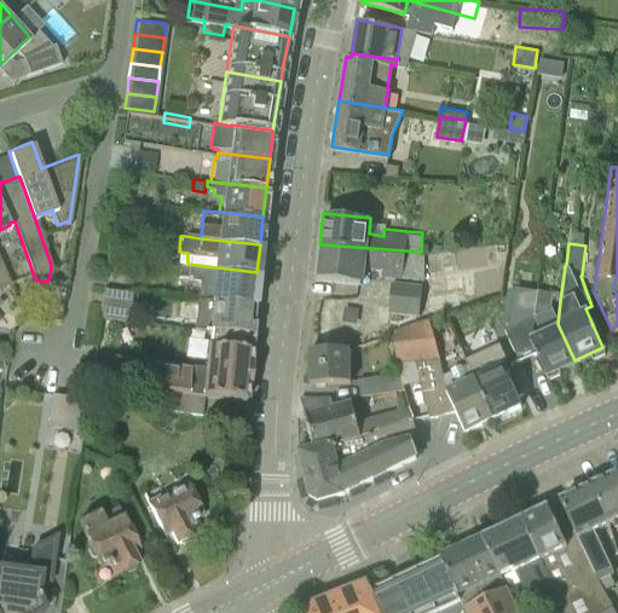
[(316,277),(363,282),(365,267),(379,269),(379,275),(402,277),(425,278),(425,252),(421,252),(319,244),(316,277)]
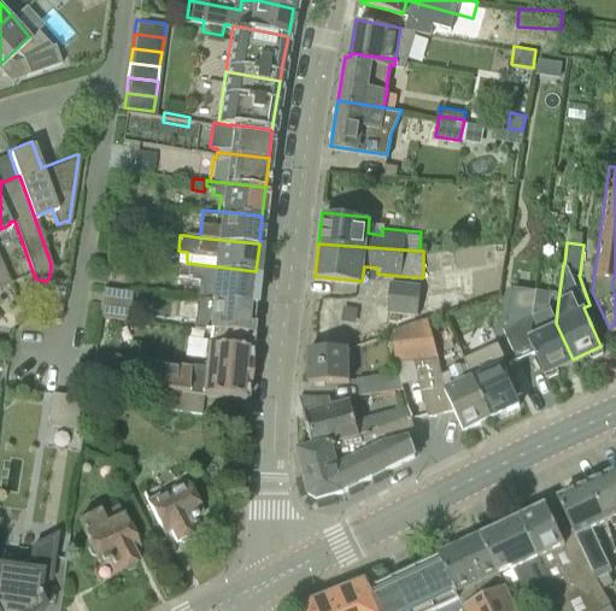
[(105,264),(116,265),(117,256),(106,253),(105,264)]
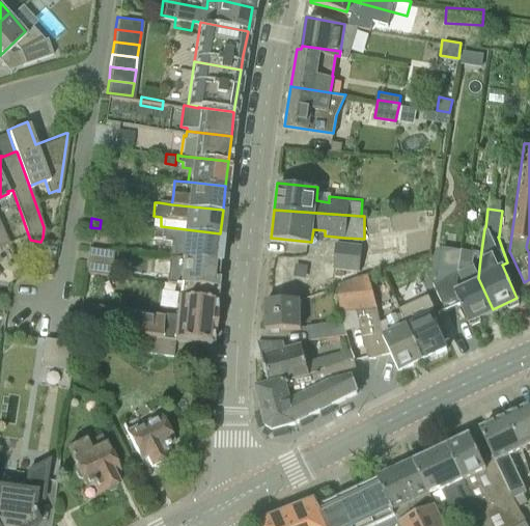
[(168,255),(218,260),(220,233),(161,226),(159,237),(162,237),(170,238),(169,243),(168,255)]
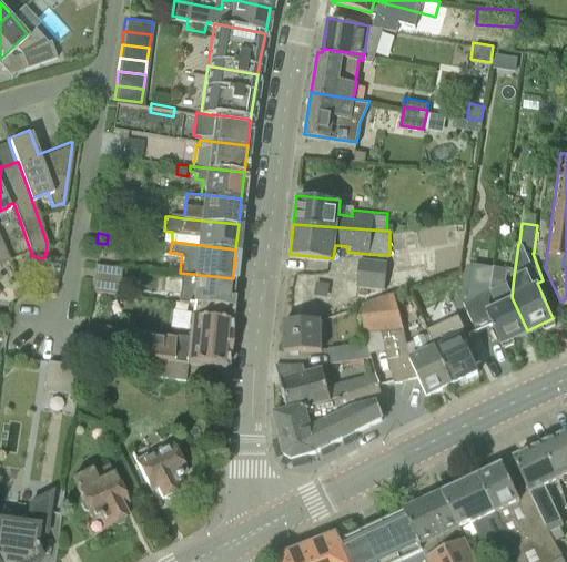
[(355,284),(383,288),(387,259),(360,256),(355,284)]
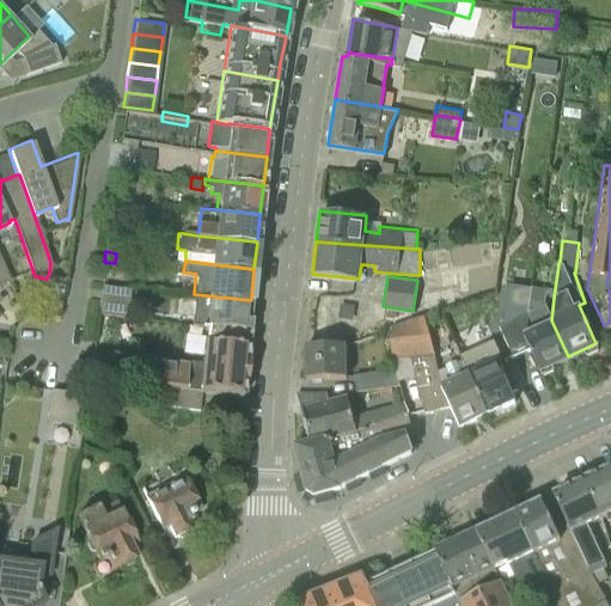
[(97,311),(126,316),(130,286),(102,282),(97,311)]
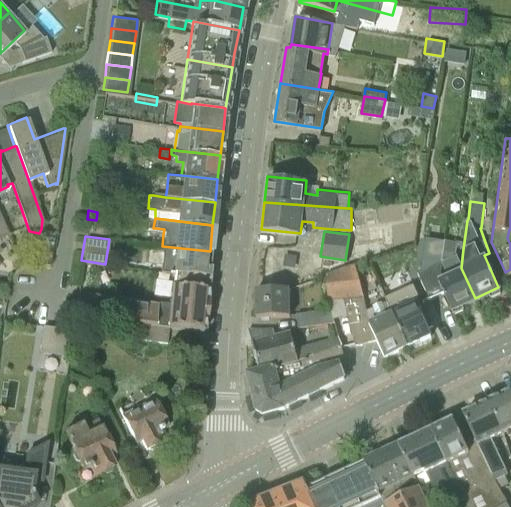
[(451,308),(475,298),(461,268),(463,249),(454,253),(456,240),(444,238),(440,259),(437,278),(442,289),(451,308)]
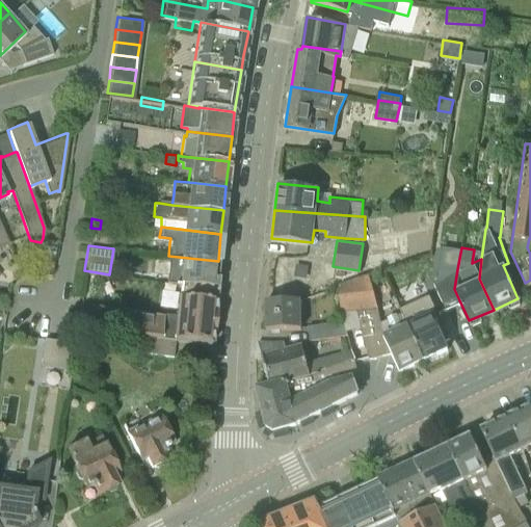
[(179,283),(215,286),(218,261),(168,256),(165,282),(179,283)]
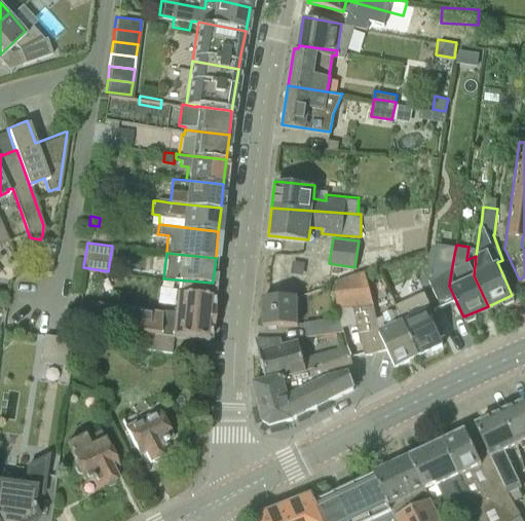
[(440,304),(454,297),(449,286),(452,266),(428,277),(440,304)]
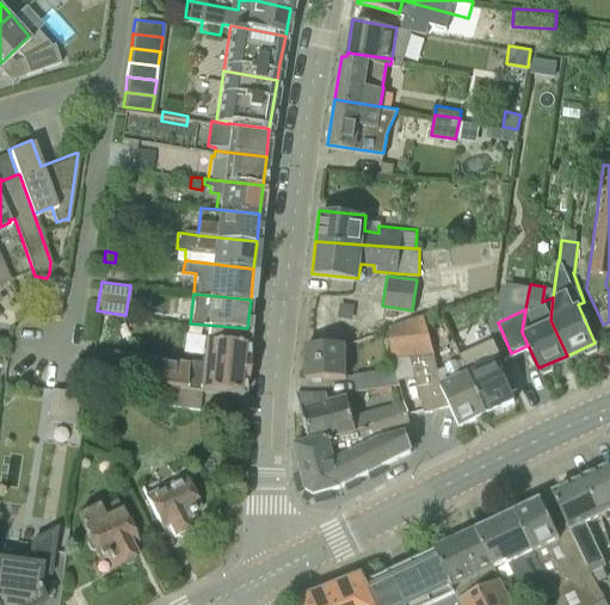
[(448,403),(437,370),(423,313),(387,325),(390,357),(410,355),(424,409),(448,403)]
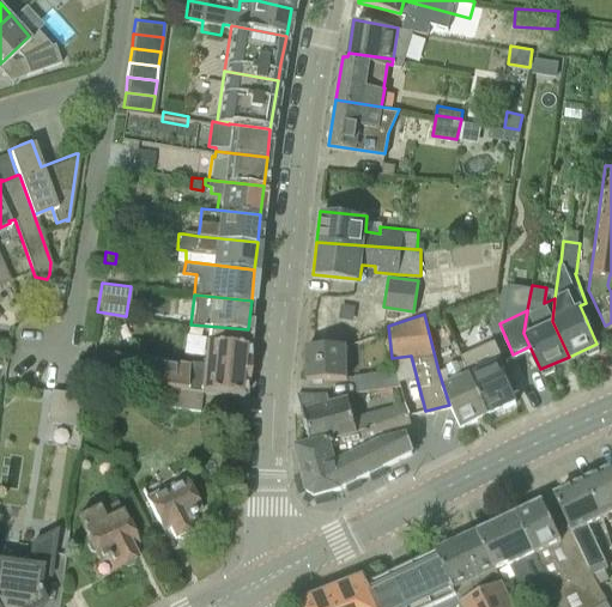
[(201,389),(242,394),(248,329),(206,326),(205,340),(203,340),(200,365),(187,364),(188,360),(92,351),(89,376),(170,386),(201,389)]
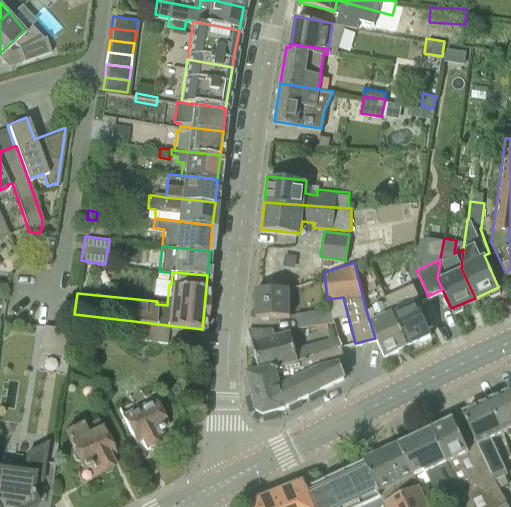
[(383,355),(407,344),(392,311),(381,285),(371,289),(378,305),(366,310),(375,338),(383,355)]
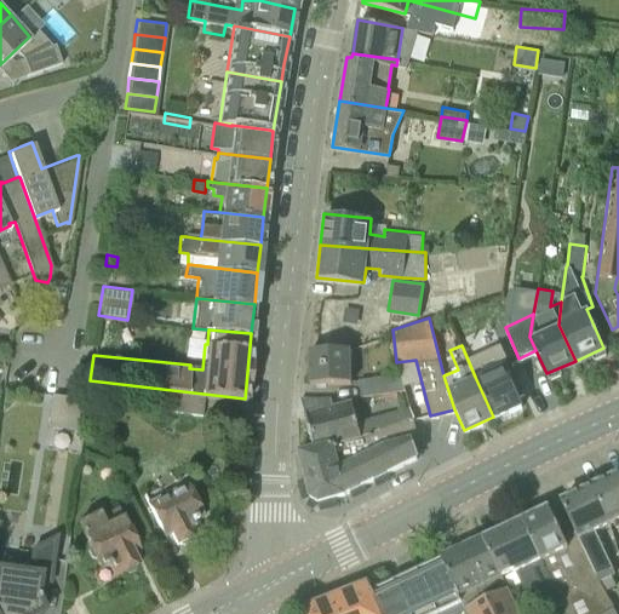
[(310,382),(350,380),(350,346),(309,348),(310,382)]
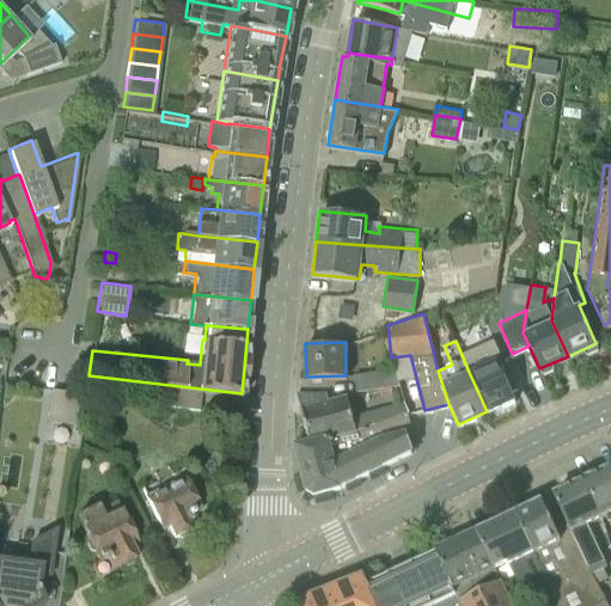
[(469,372),(487,411),(513,399),(508,390),(515,387),(503,359),(469,372)]
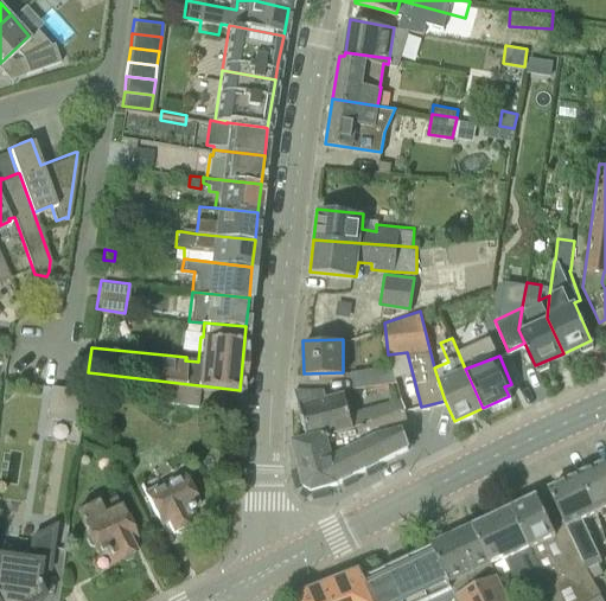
[(352,387),(395,379),(390,364),(350,370),(352,387)]
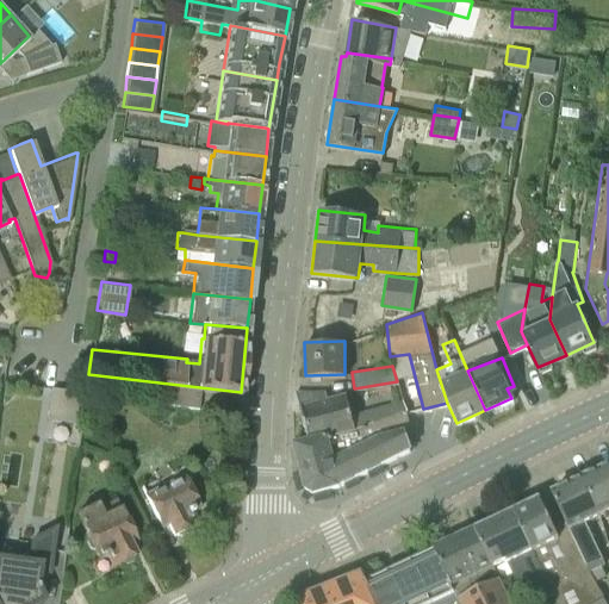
[(169,384),(167,403),(198,406),(200,387),(169,384)]
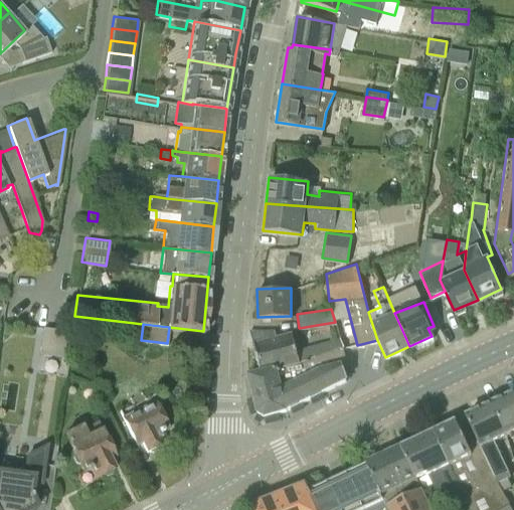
[(71,330),(41,325),(38,351),(67,356),(71,330)]
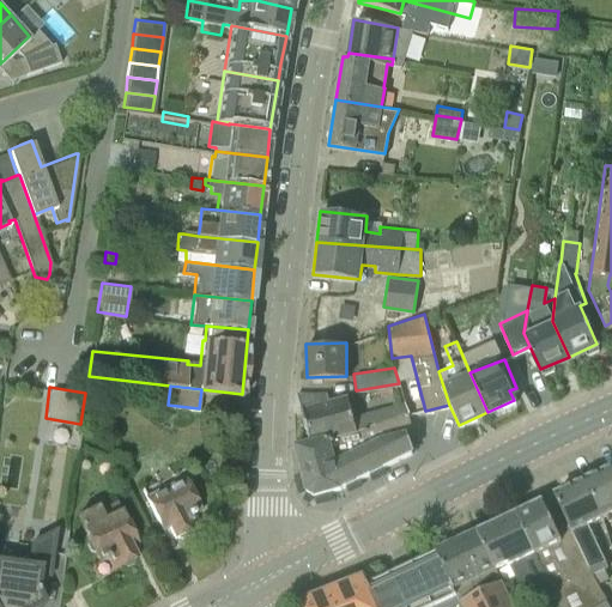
[(406,412),(404,405),(400,406),(400,404),(377,413),(367,417),(365,408),(361,410),(356,394),(347,396),(346,392),(320,398),(319,393),(298,398),(309,441),(356,430),(367,426),(406,412)]
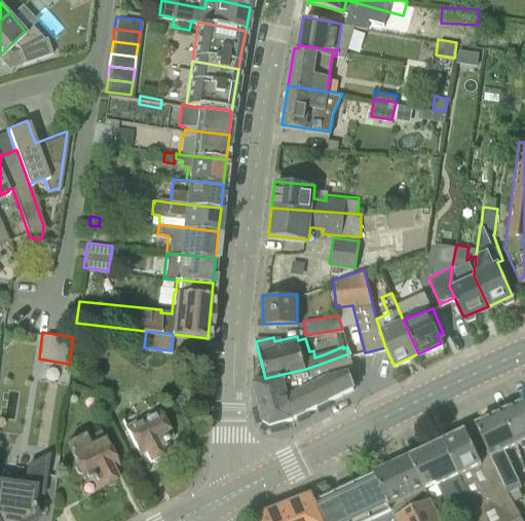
[(331,398),(334,396),(352,386),(347,372),(352,370),(348,354),(314,366),(331,398)]
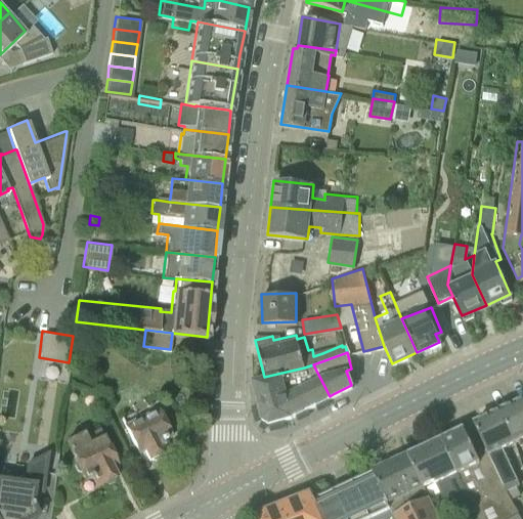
[(291,415),(330,396),(313,364),(304,368),(264,377),(253,380),(253,382),(261,419),(264,421),(267,423),(268,422),(291,416),(291,415)]
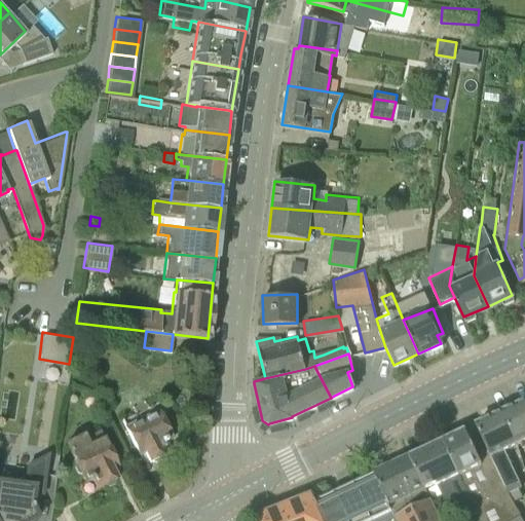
[(519,443),(524,439),(524,401),(524,400),(503,410),(519,443)]
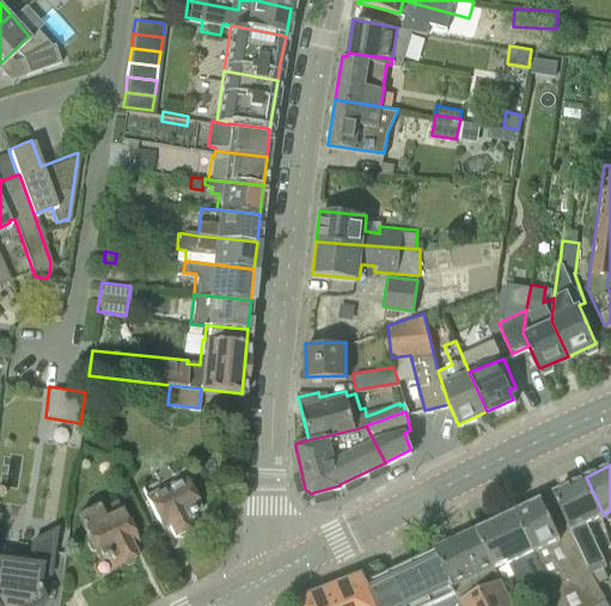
[(182,473),(145,491),(162,525),(167,522),(173,533),(197,521),(191,510),(199,506),(182,473)]
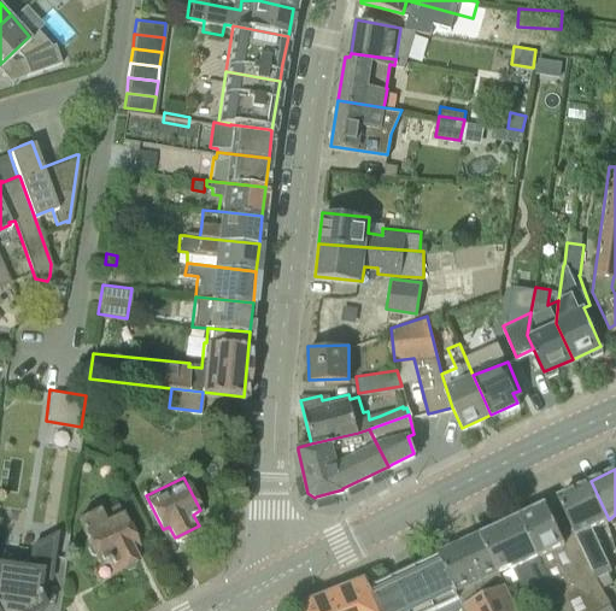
[(572,528),(596,576),(611,568),(592,528),(609,520),(591,481),(557,498),(572,528)]
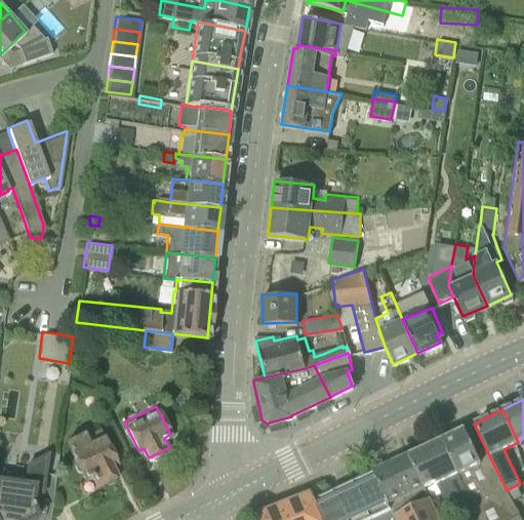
[(83,432),(65,440),(84,478),(91,475),(96,485),(117,475),(112,465),(117,462),(98,428),(84,435),(83,432)]
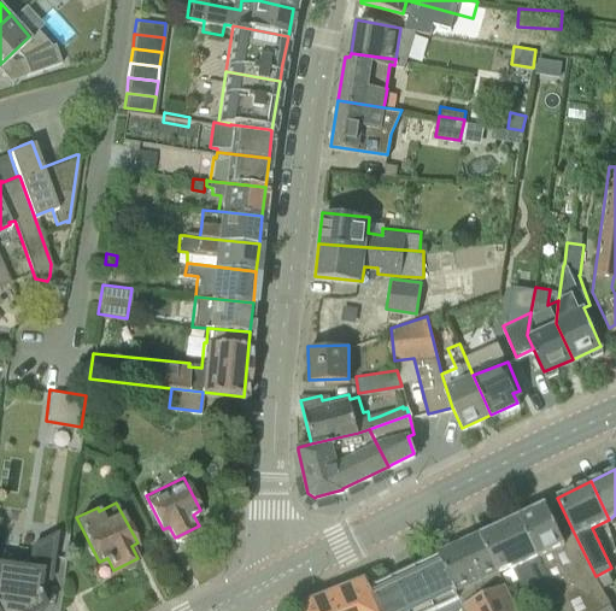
[(518,516),(557,598),(563,610),(614,610),(610,603),(611,603),(596,576),(572,528),(559,533),(546,503),(518,516)]
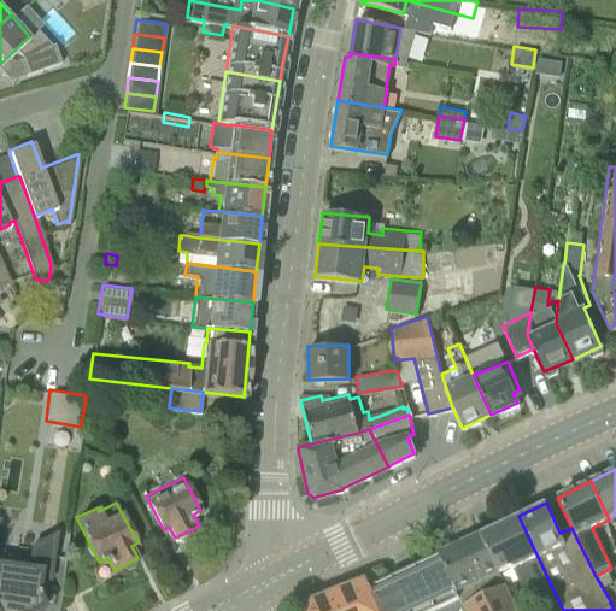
[(544,604),(557,598),(518,516),(481,534),(498,571),(511,565),(512,568),(527,560),(526,568),(544,604)]
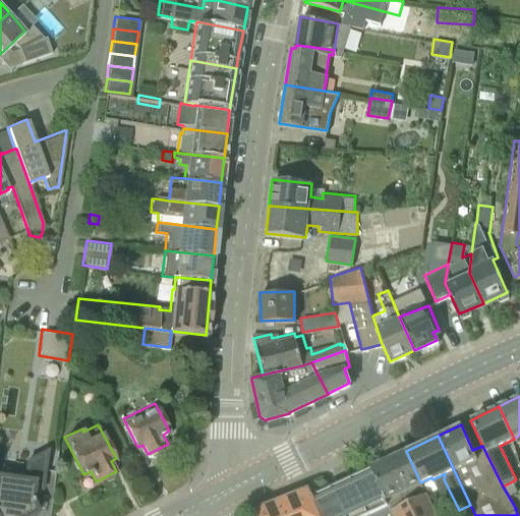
[(0,515),(25,515),(37,511),(32,501),(33,501),(32,500),(32,498),(31,498),(33,485),(41,486),(46,449),(26,459),(23,478),(0,474),(0,515)]
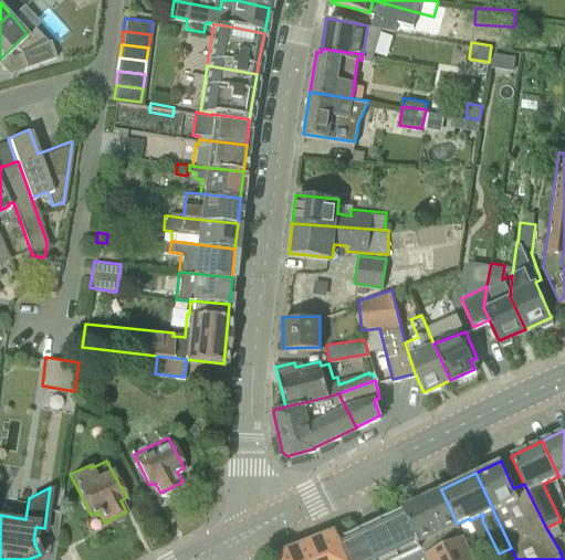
[(401,507),(425,556),(427,559),(474,559),(457,524),(441,489),(401,507)]
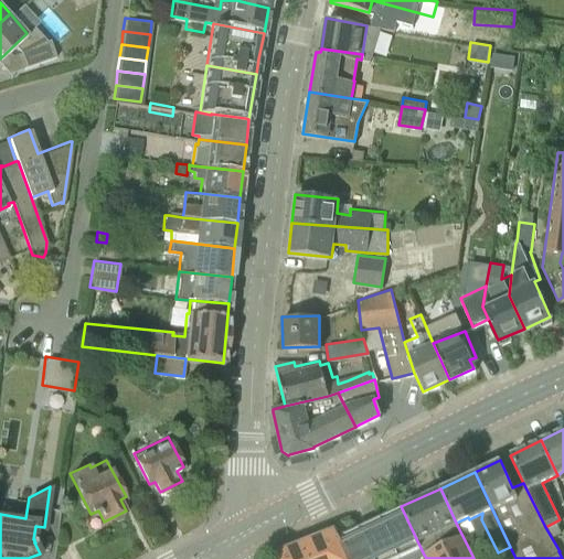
[(402,558),(413,558),(424,555),(401,506),(382,515),(402,558)]
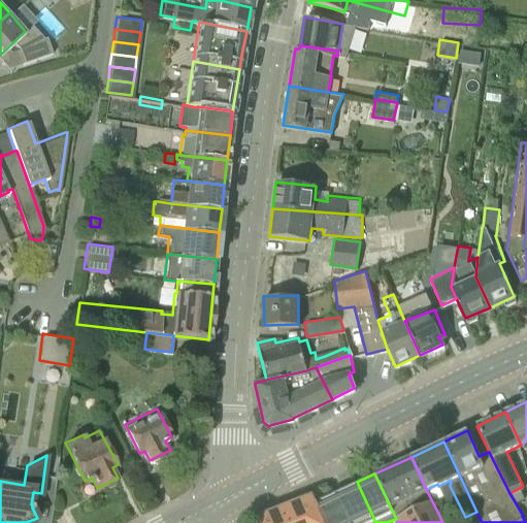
[(349,522),(375,522),(357,482),(335,492),(349,522)]
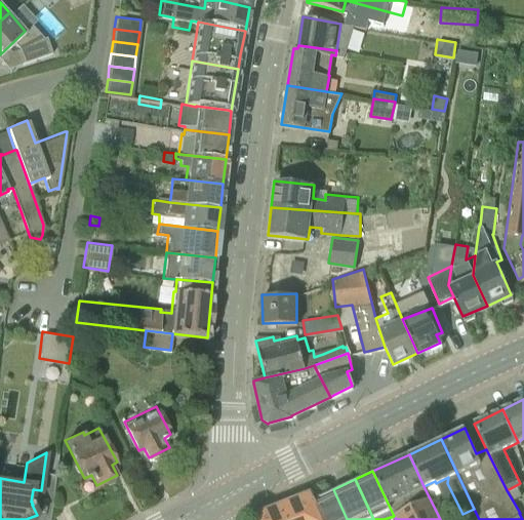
[(347,519),(333,489),(313,500),(321,519),(347,519)]
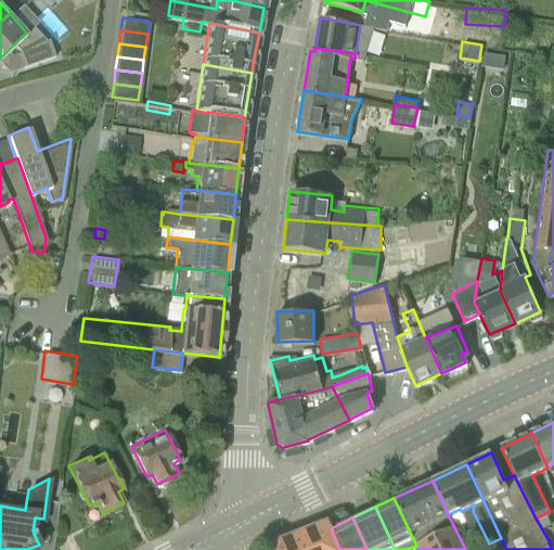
[(339,549),(331,528),(327,521),(272,542),(273,549),(339,549)]
